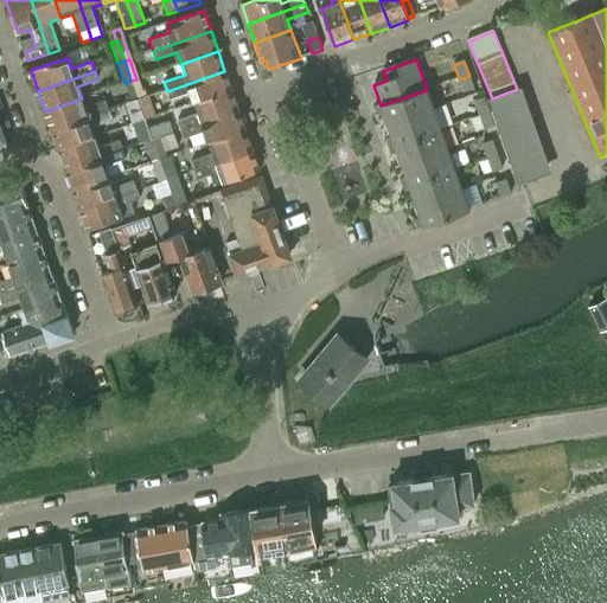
[(191,92),(195,103),(231,91),(224,71),(167,91),(170,100),(191,92)]
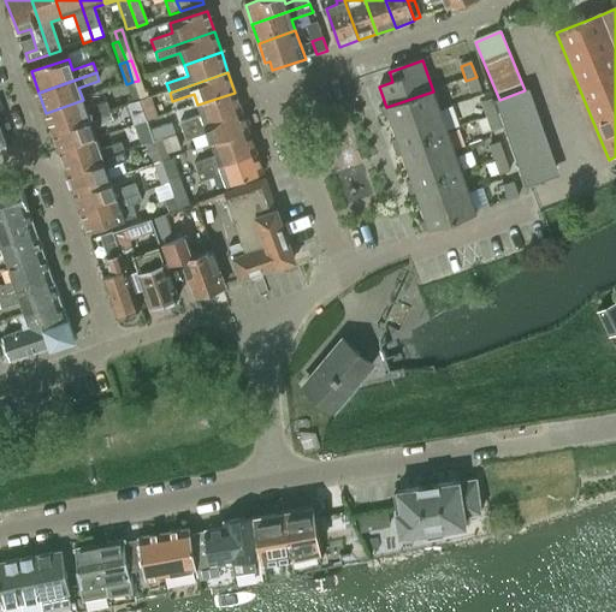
[(481,91),(477,77),(466,81),(472,95),(481,91)]
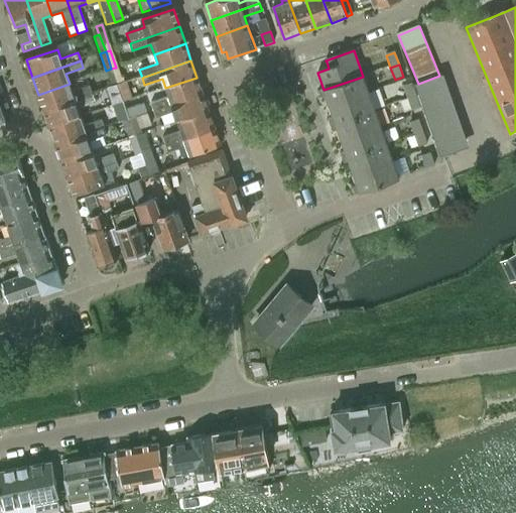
[(116,68),(111,69),(117,86),(122,85),(122,84),(116,68)]
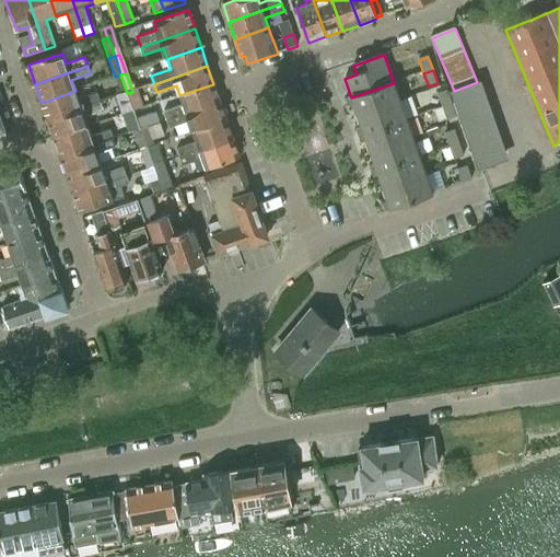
[(115,77),(121,95),(127,93),(120,74),(115,77)]
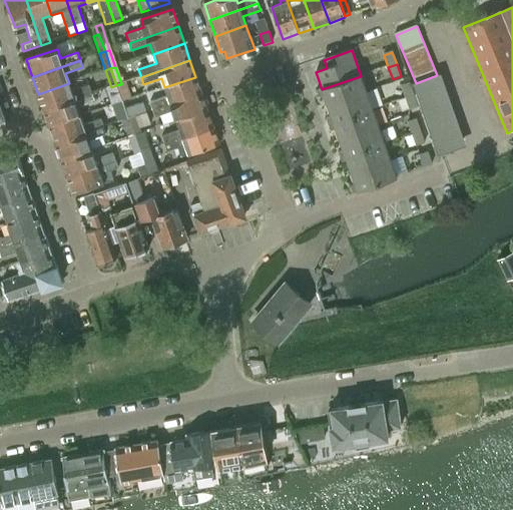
[(438,156),(459,149),(466,147),(441,74),(413,84),(438,156)]
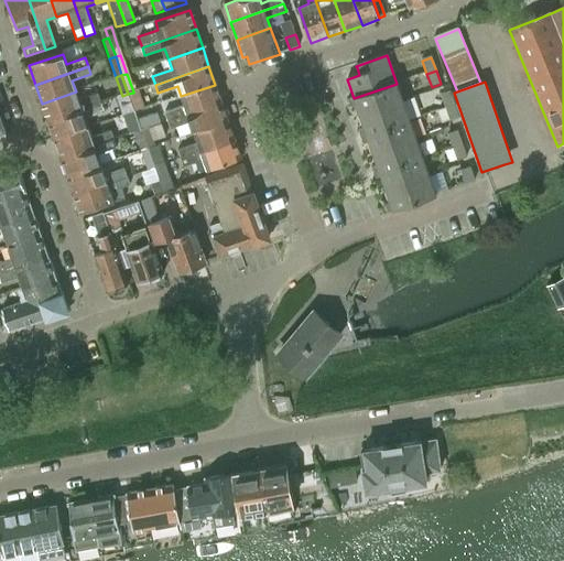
[(357,106),(360,117),(403,103),(397,84),(354,98),(355,99),(348,101),(350,108),(357,106)]
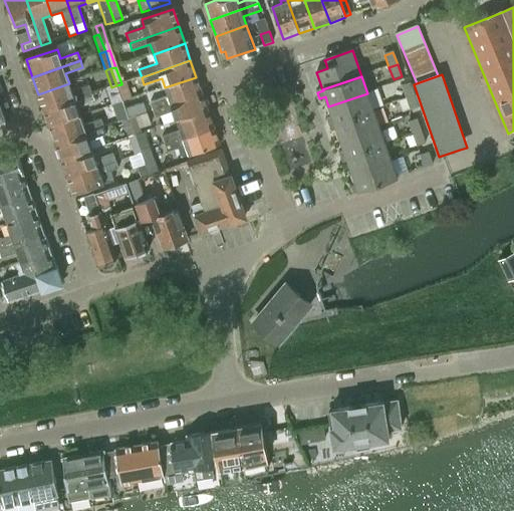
[(151,103),(153,110),(202,93),(196,77),(165,87),(169,97),(151,103)]
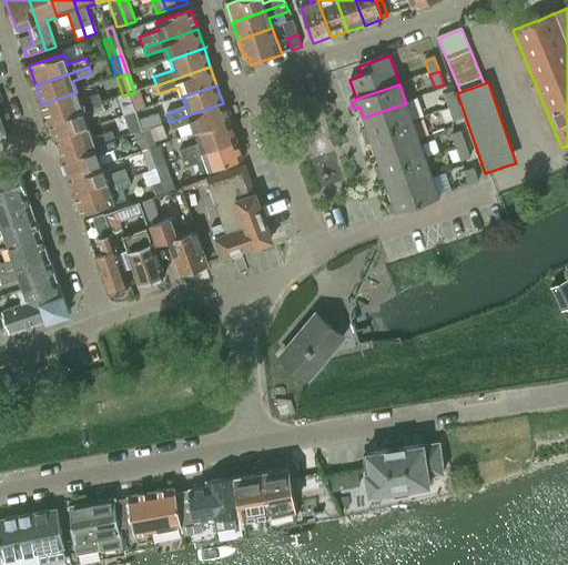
[(134,93),(129,94),(135,113),(144,110),(138,91),(134,92),(134,93)]
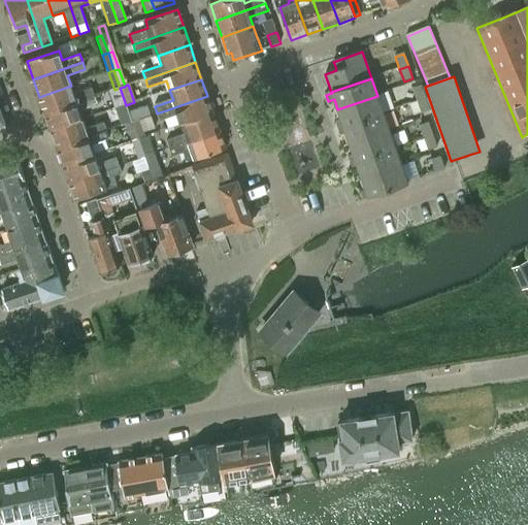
[(39,97),(45,115),(95,97),(92,89),(74,95),(71,86),(39,97)]
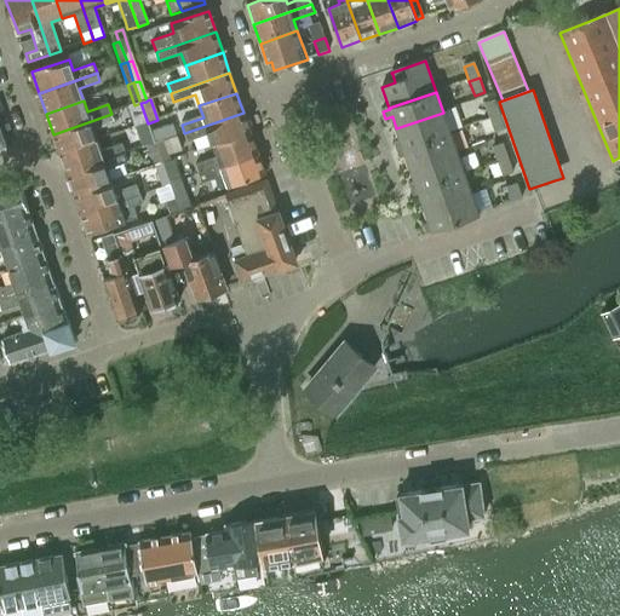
[(491,119),(500,115),(495,101),(486,104),(491,119)]
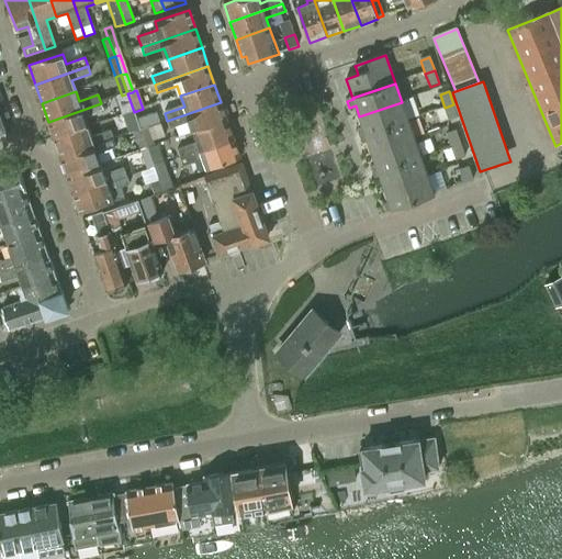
[(119,97),(125,115),(134,112),(127,93),(122,96),(119,97)]
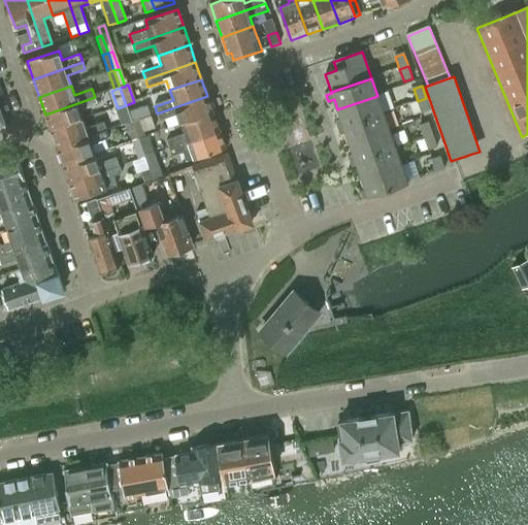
[(178,116),(182,125),(213,115),(207,96),(157,113),(160,122),(178,116)]
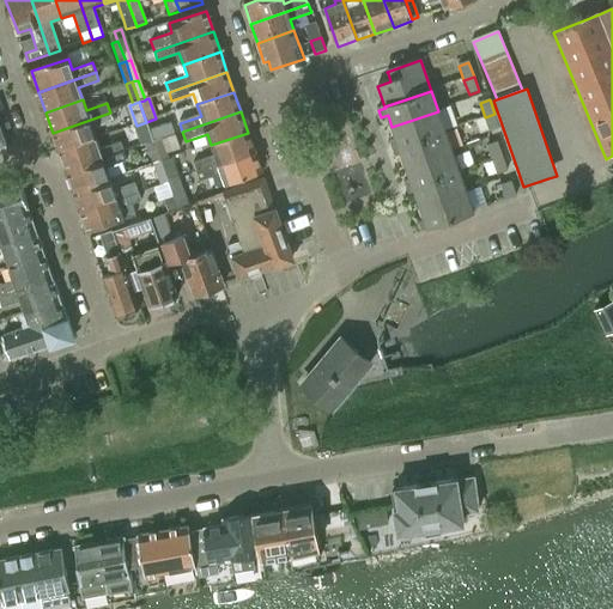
[(390,142),(393,150),(445,132),(438,111),(392,127),(396,140),(390,142)]
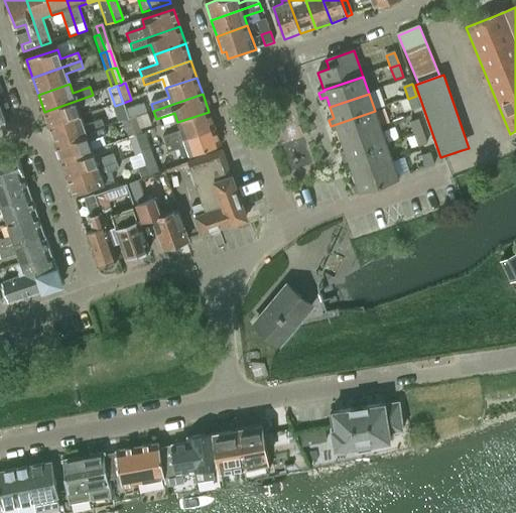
[(93,95),(44,112),(49,128),(81,118),(78,108),(95,102),(93,95)]
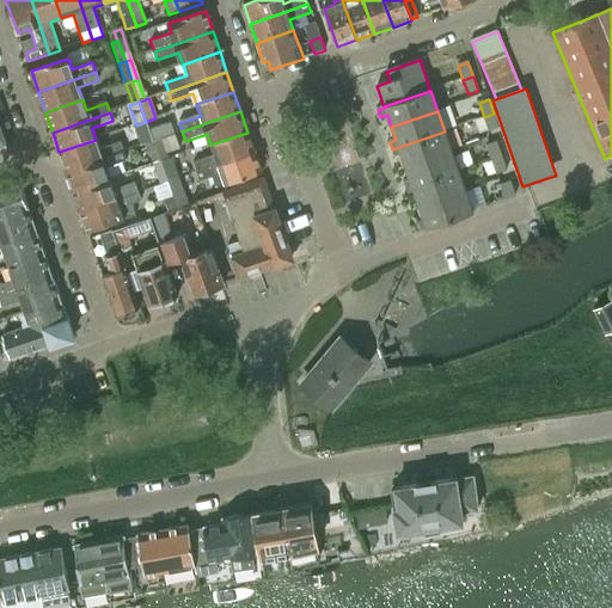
[(499,128),(494,114),(484,117),(489,131),(499,128)]
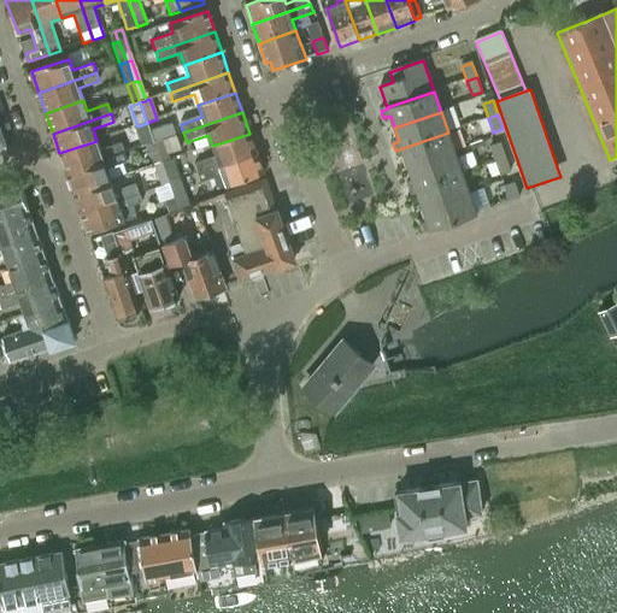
[(144,147),(147,146),(154,143),(151,133),(147,123),(137,127),(144,147)]
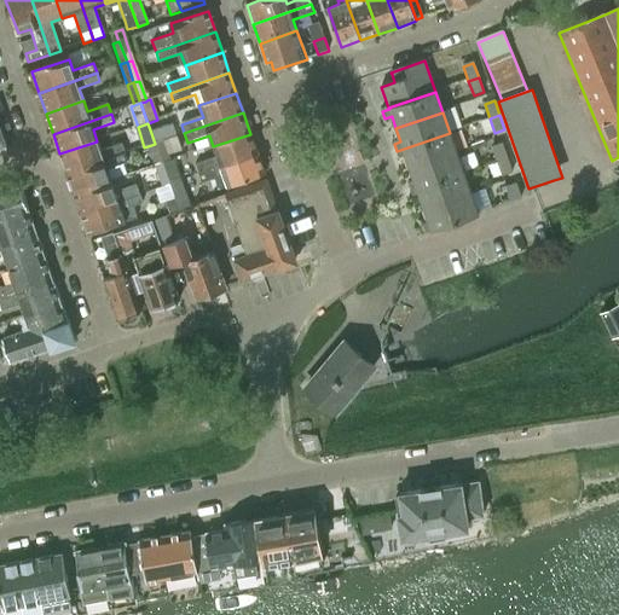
[(155,144),(162,141),(175,137),(172,126),(151,133),(155,144)]
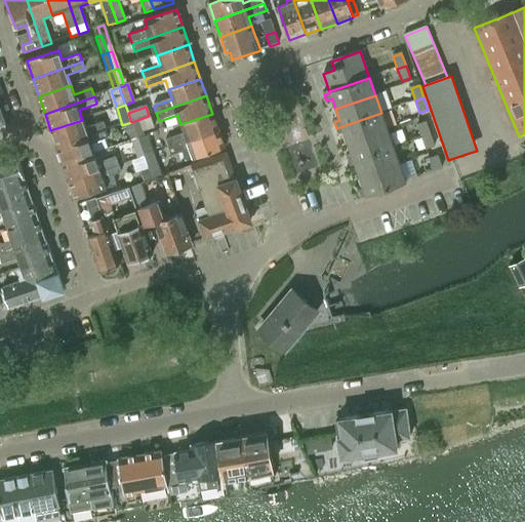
[(345,133),(348,144),(388,130),(381,113),(336,128),(338,134),(345,133)]
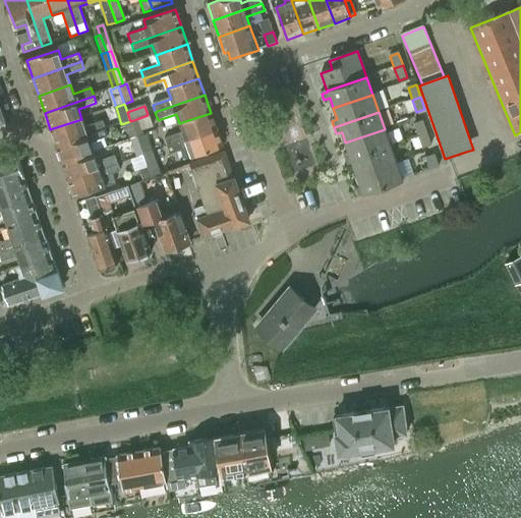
[(164,139),(167,147),(217,129),(211,113),(179,123),(182,133),(164,139)]
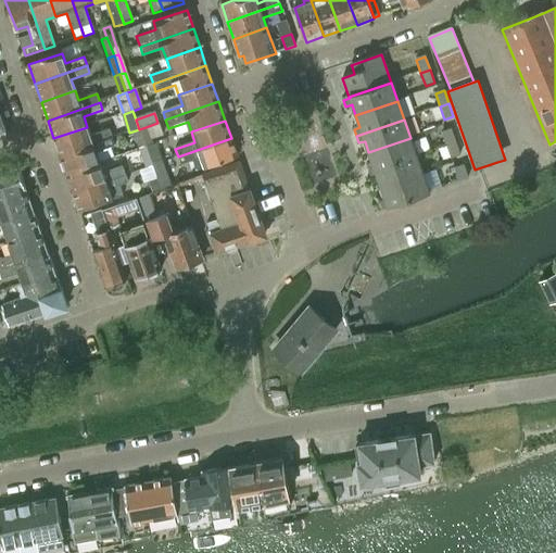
[(53,138),(60,156),(112,138),(110,130),(91,137),(87,127),(53,138)]
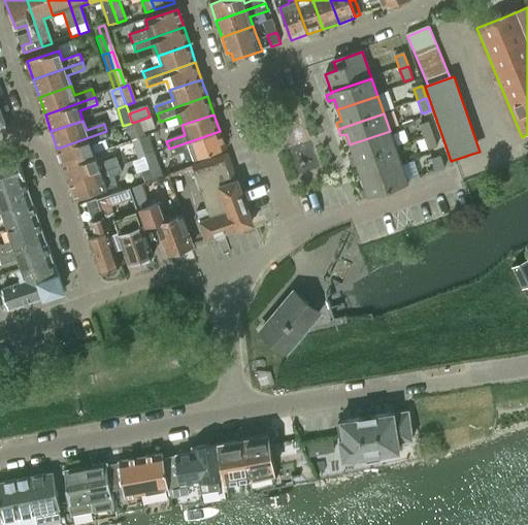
[(138,140),(144,138),(138,121),(132,123),(138,140)]
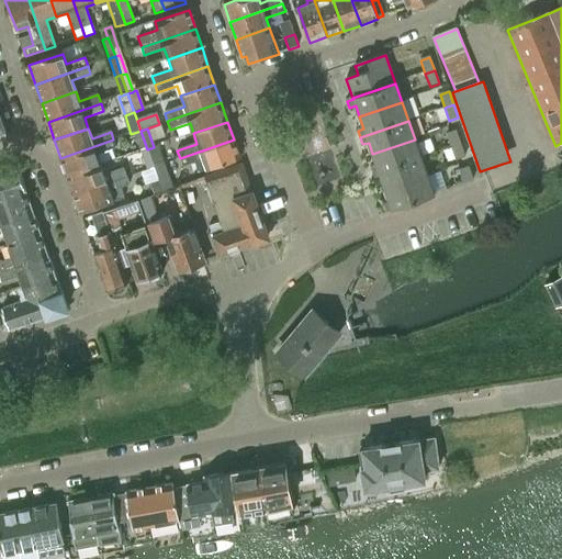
[(134,133),(141,152),(147,149),(141,131),(134,133)]
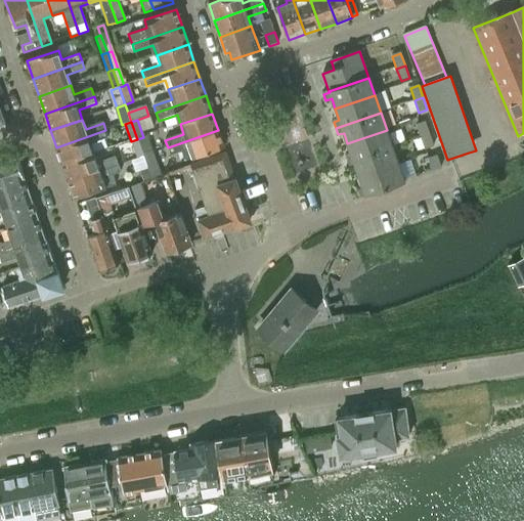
[(417,125),(421,137),(430,134),(425,123),(417,125)]
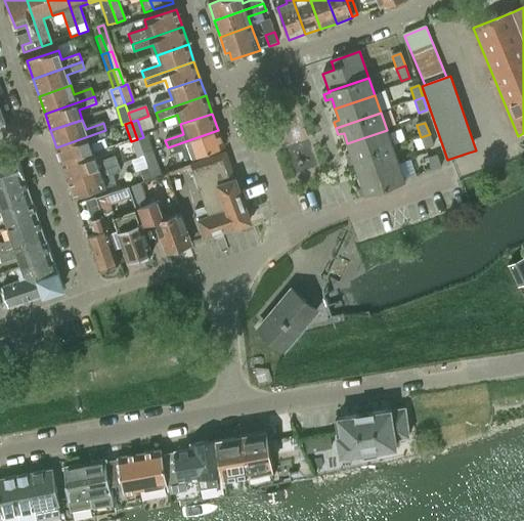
[(105,130),(56,147),(62,165),(94,155),(91,144),(108,138),(105,130)]
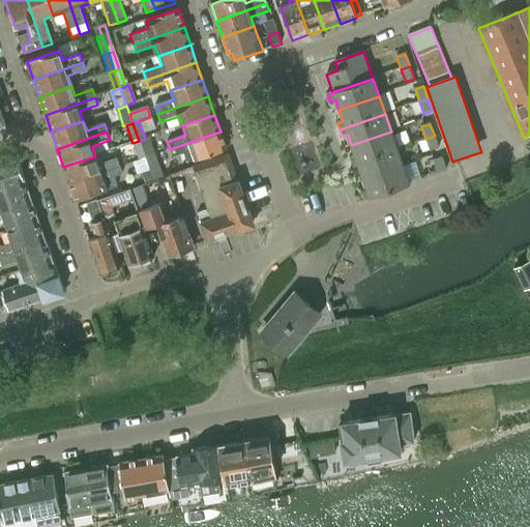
[(227,150),(221,132),(170,149),(173,157),(183,153),(187,164),(227,150)]
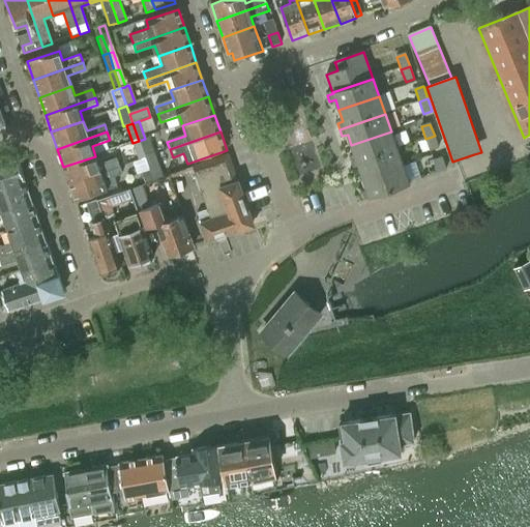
[(350,158),(352,165),(398,149),(391,132),(351,145),(355,156),(350,158)]
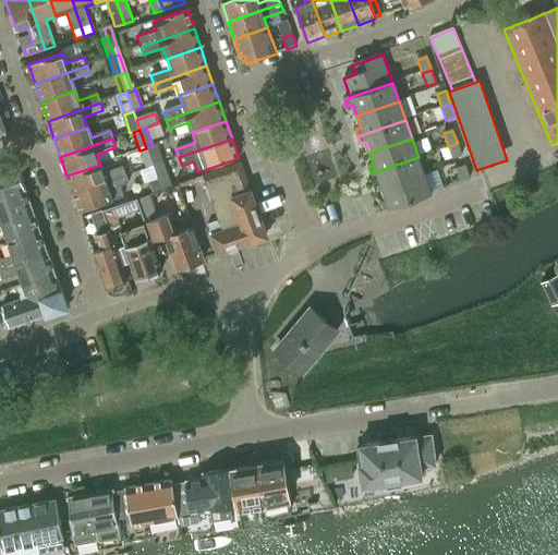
[(462,156),(458,143),(448,146),(453,159),(462,156)]
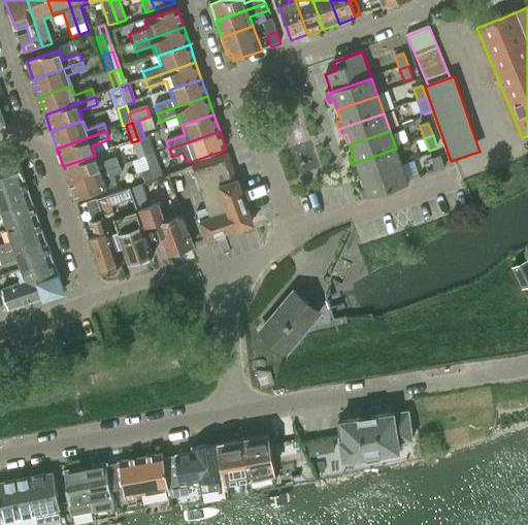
[(144,138),(138,140),(144,158),(154,155),(149,138),(144,139),(144,138)]
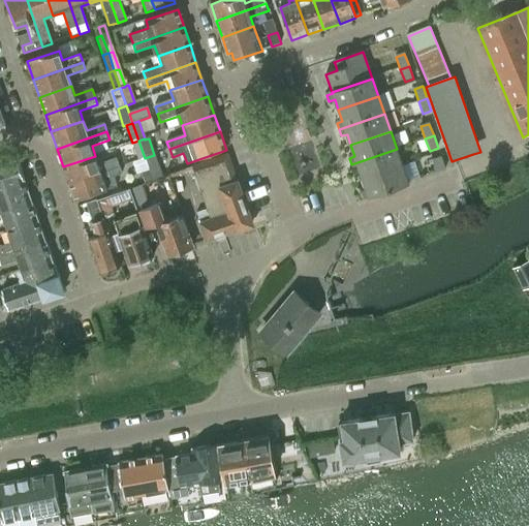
[(145,158),(138,141),(132,143),(138,160),(145,158)]
